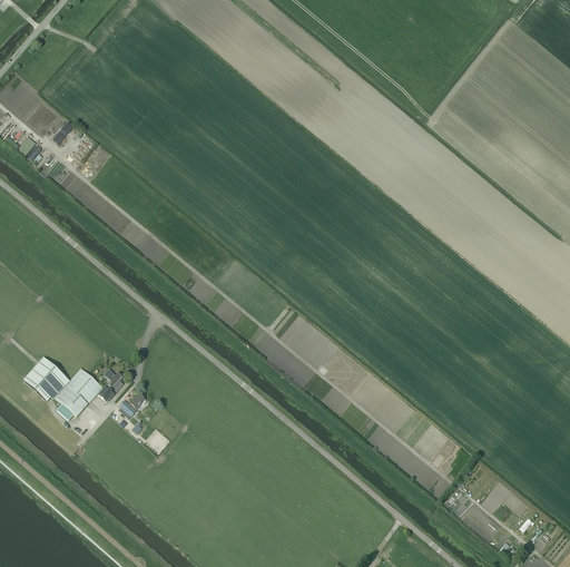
[(67,120),(52,138),(58,143),(72,125),(67,120)]
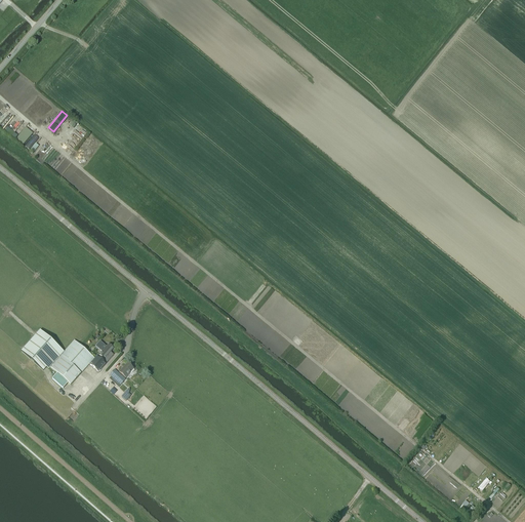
[(33,131),(24,143),(30,148),(35,141),(39,136),(33,131)]
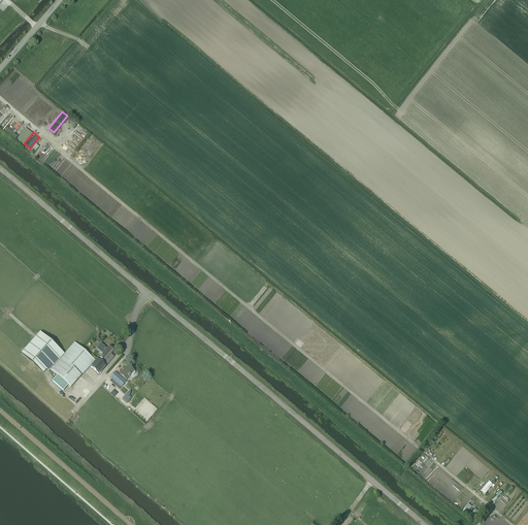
[(33,150),(33,151),(39,143),(35,141),(30,148),(33,150)]
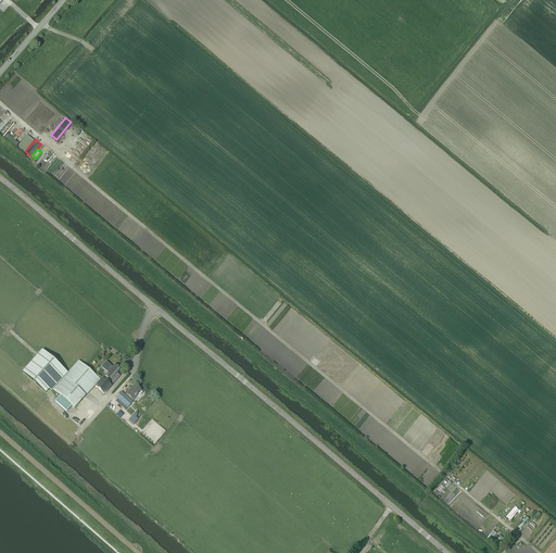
[(23,368),(46,390),(65,368),(42,347),(23,368)]
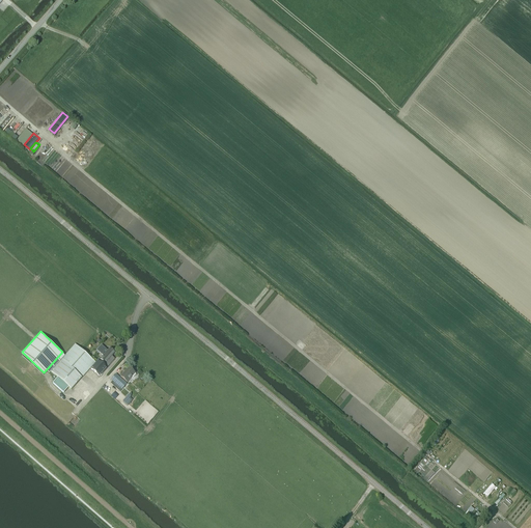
[(71,387),(95,360),(75,341),(51,369),(57,374),(53,381),(63,390),(68,385),(71,387)]
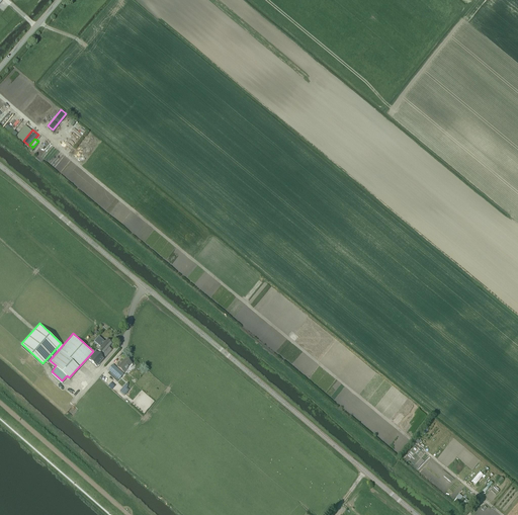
[(96,364),(111,347),(108,345),(111,341),(108,338),(107,337),(103,340),(103,338),(102,337),(100,337),(97,341),(100,344),(89,357),(96,364)]
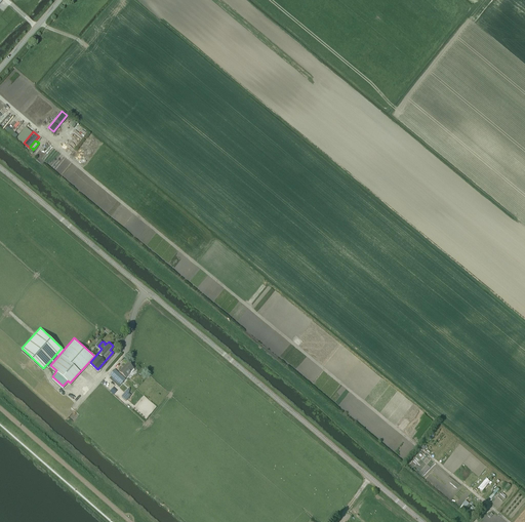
[(125,375),(133,366),(127,360),(119,369),(125,375)]
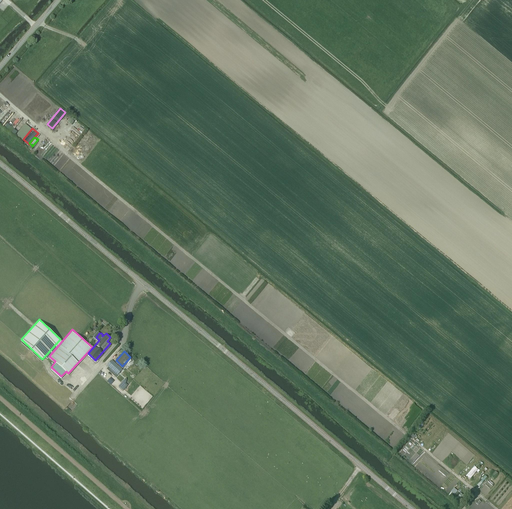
[(122,367),(111,358),(107,363),(108,364),(106,367),(115,375),(117,372),(122,367)]
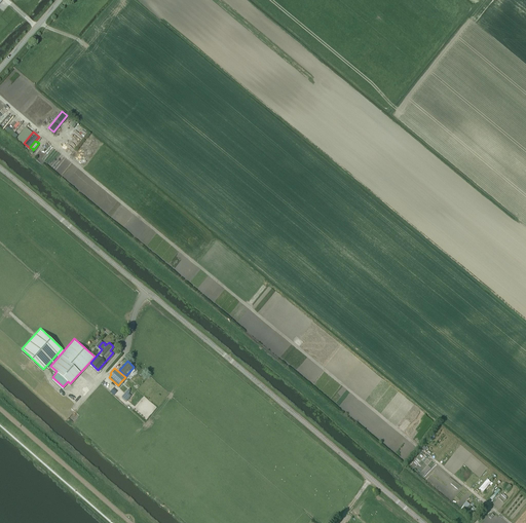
[(126,399),(130,394),(128,391),(126,389),(124,390),(121,395),(126,399)]
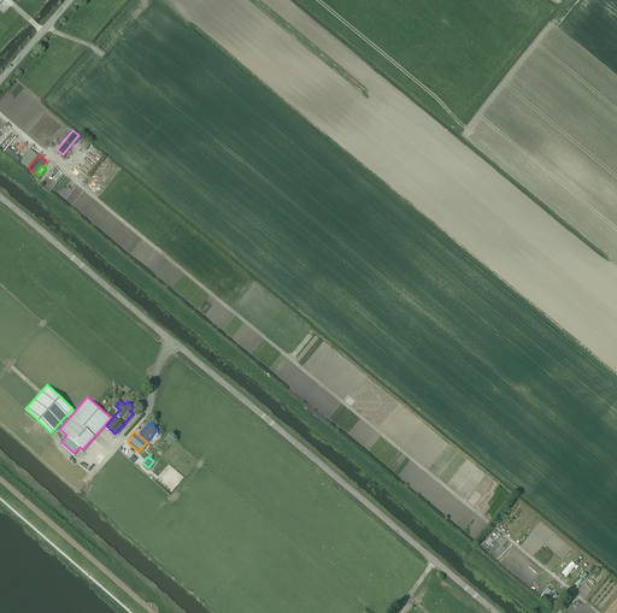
[(574,561),(564,572),(566,573),(576,563),(574,561)]
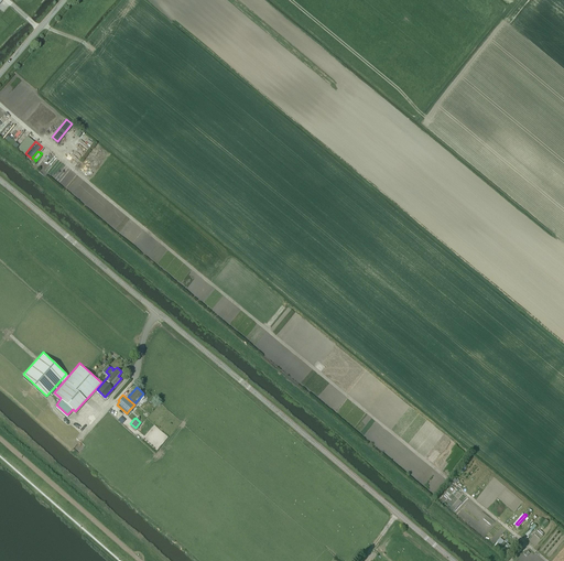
[(534,521),(525,532),(528,533),(537,524),(534,521)]
